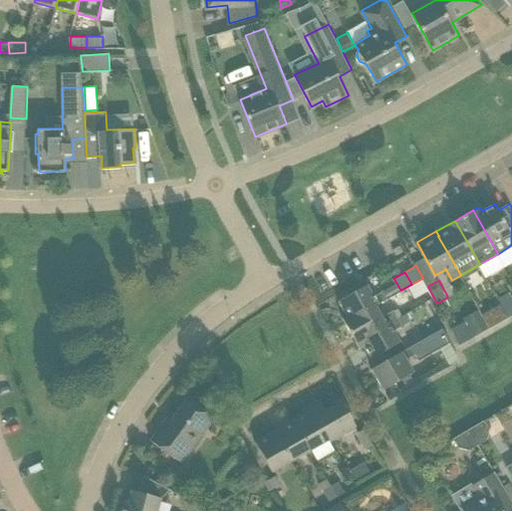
[(342,316),(345,321),(375,304),(376,305),(378,303),(388,298),(384,290),(374,295),(367,284),(339,300),(347,313),(342,316)]
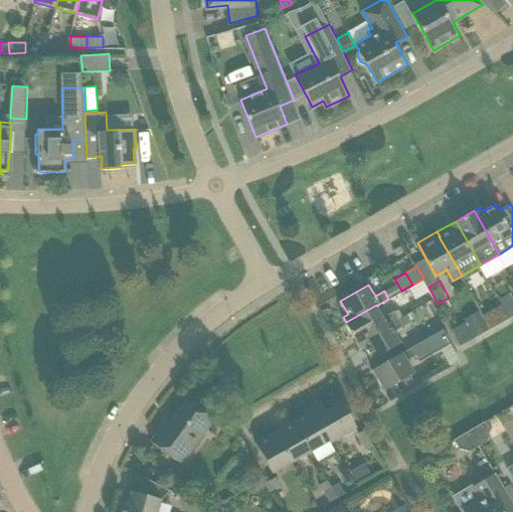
[(499,298),(502,304),(510,317),(512,316),(512,293),(511,291),(499,298)]
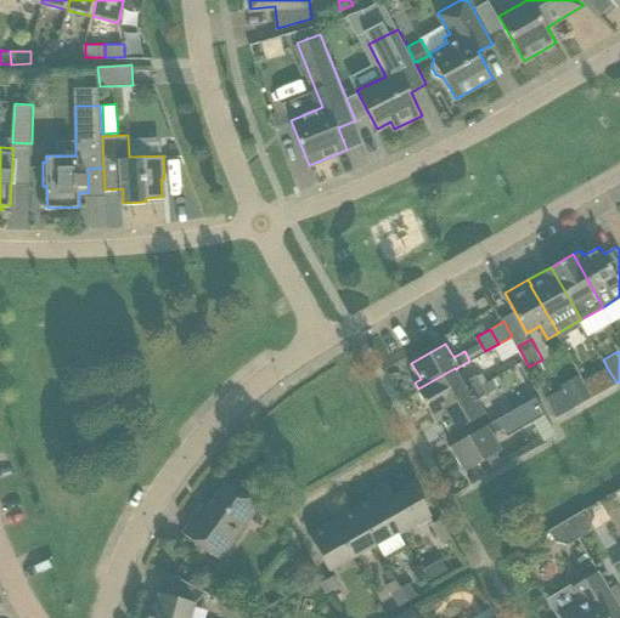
[(616,383),(607,367),(590,376),(598,392),(616,383)]
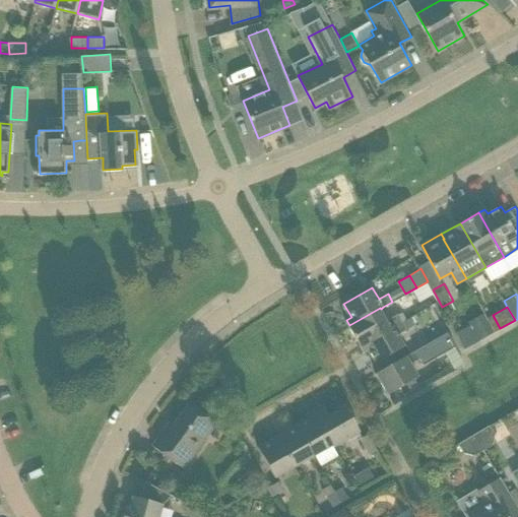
[(349,325),(361,345),(403,321),(398,313),(387,319),(381,309),(380,308),(349,325)]
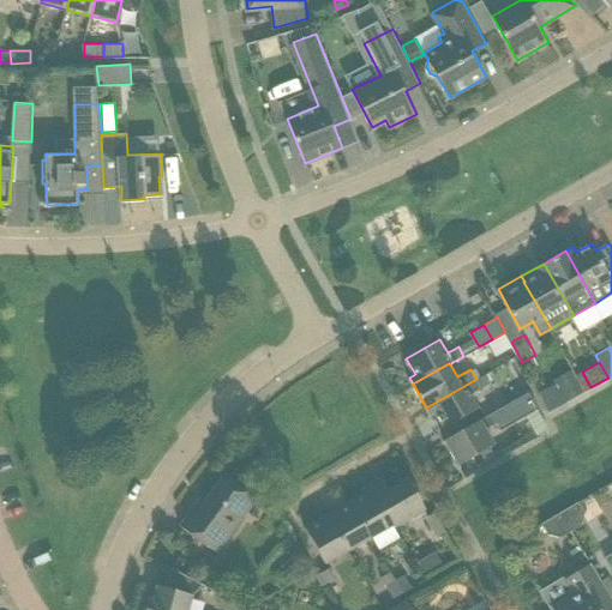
[(477,379),(426,408),(430,414),(436,410),(445,427),(479,408),(471,394),(481,387),(477,379)]
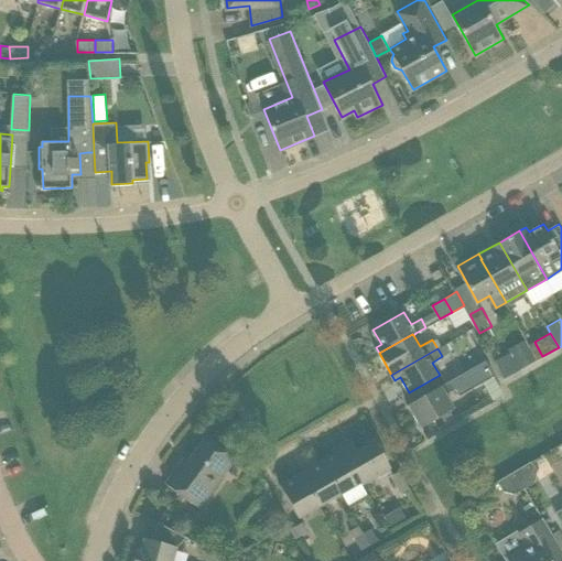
[(510,353),(495,362),(504,378),(505,378),(520,369),(510,353)]
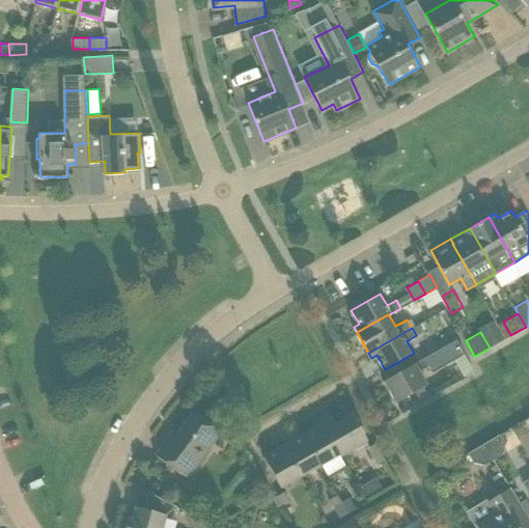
[(435,352),(425,357),(430,365),(434,370),(455,359),(465,353),(466,353),(458,338),(435,352)]
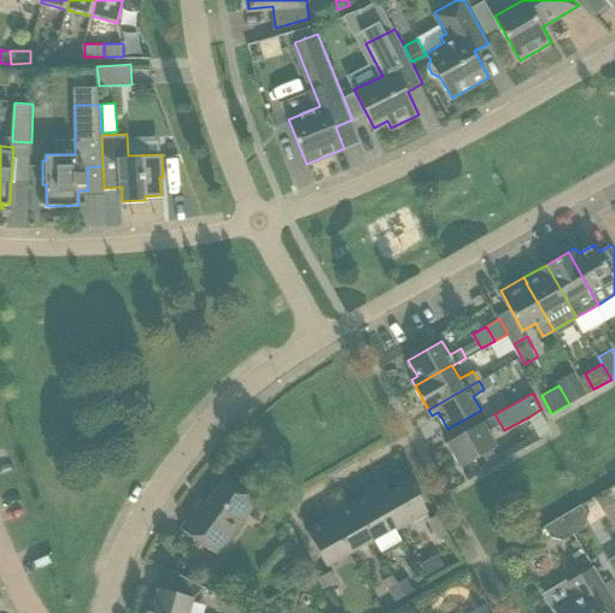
[(540,410),(529,417),(540,436),(551,430),(540,410)]
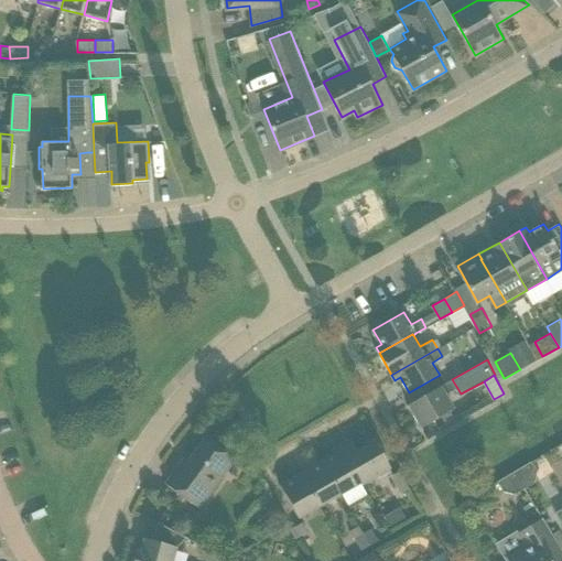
[(446,394),(457,388),(452,379),(442,385),(446,394)]
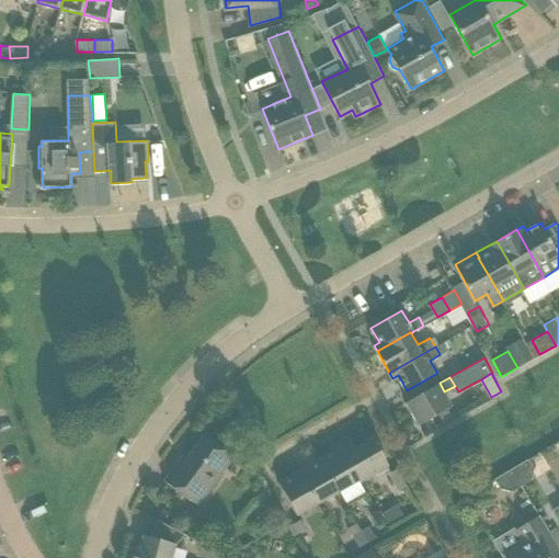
[(407,401),(419,424),(453,406),(444,391),(440,383),(407,401)]
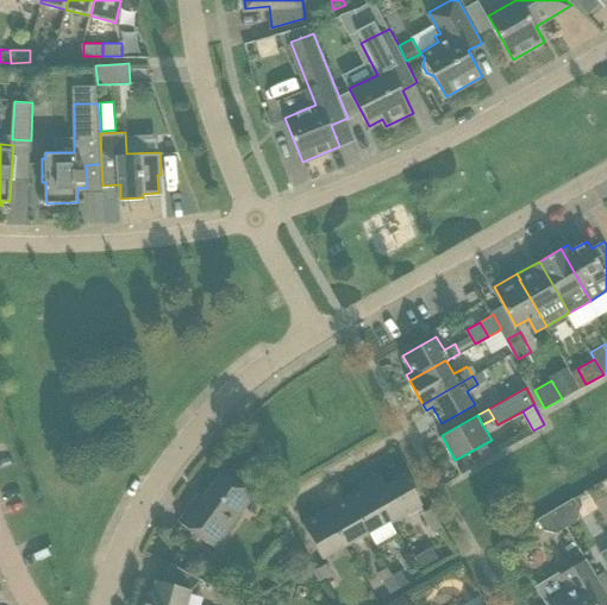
[(180,521),(199,535),(216,547),(254,495),(221,472),(205,496),(200,492),(180,521)]
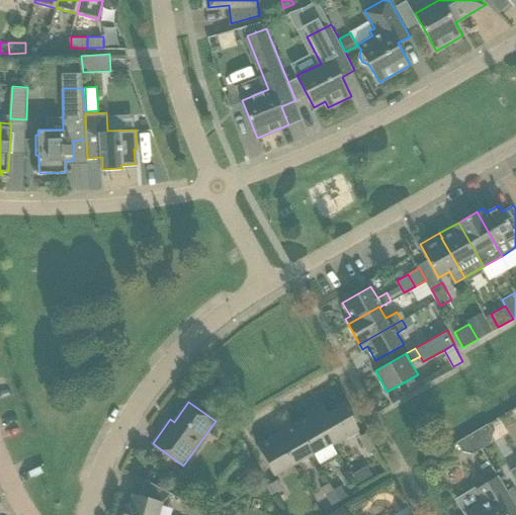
[(345,404),(325,416),(339,441),(359,429),(345,404)]
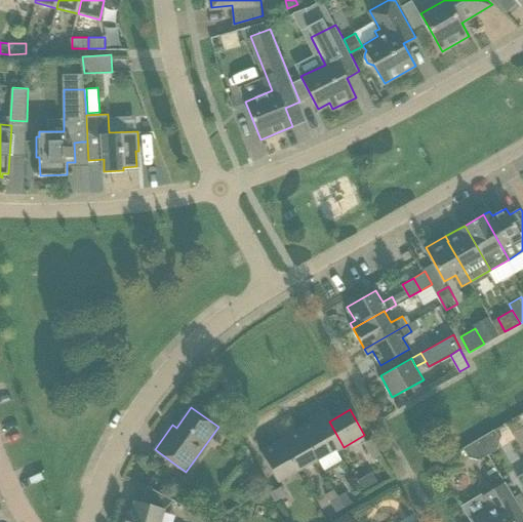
[(312,422),(304,426),(321,457),(336,448),(337,450),(344,447),(329,422),(324,425),(318,413),(310,418),(312,422)]
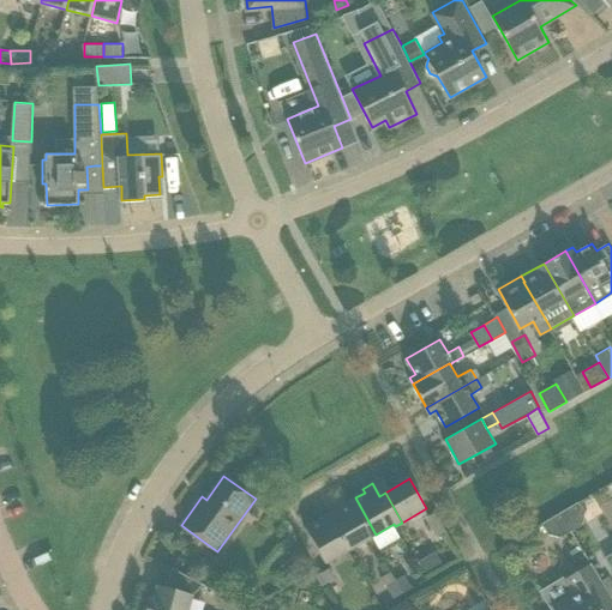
[(355,497),(330,512),(351,548),(376,535),(355,497)]
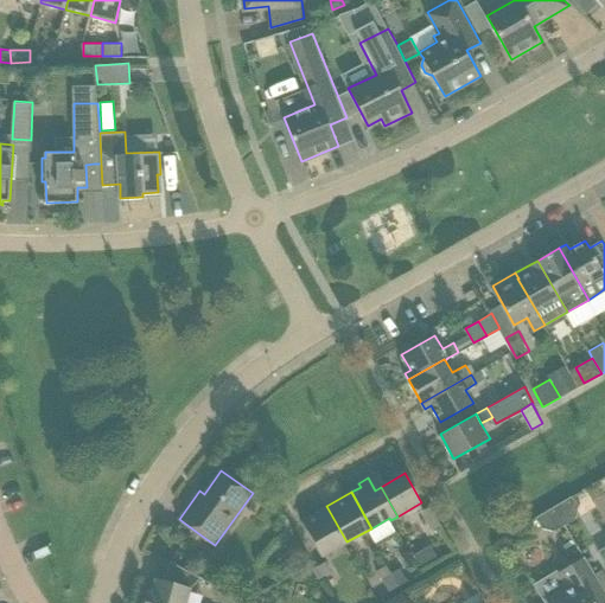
[(573,494),(555,505),(566,523),(578,517),(580,505),(573,494)]
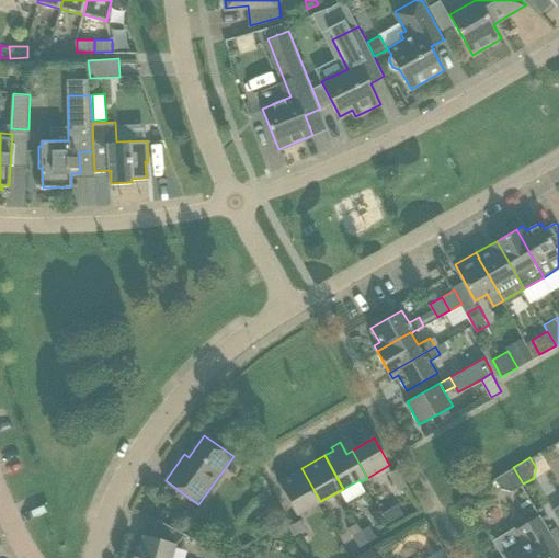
[(389,473),(395,480),(403,476),(398,467),(389,473)]
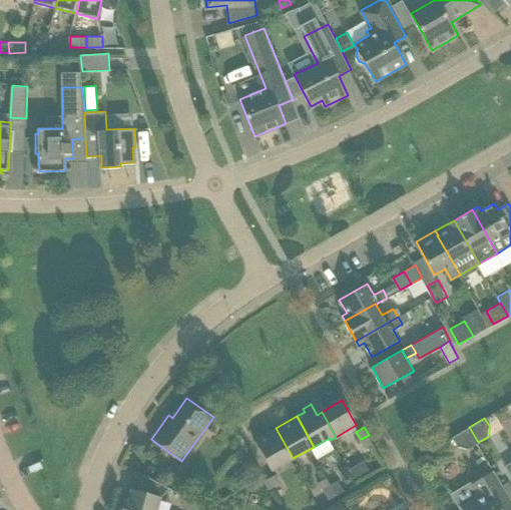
[(469,427),(453,436),(459,446),(469,448),(478,442),(469,427)]
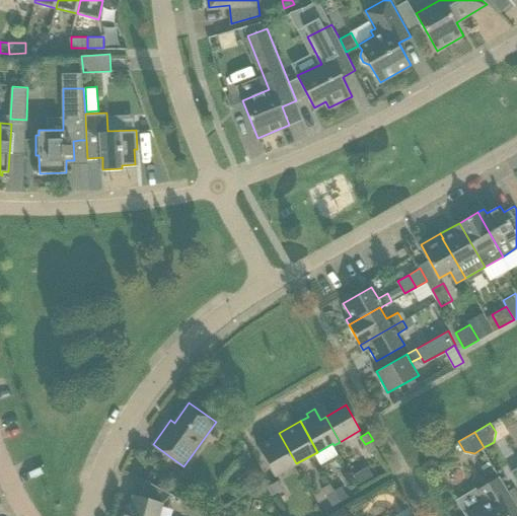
[(296,463),(279,433),(259,445),(276,475),(296,463)]
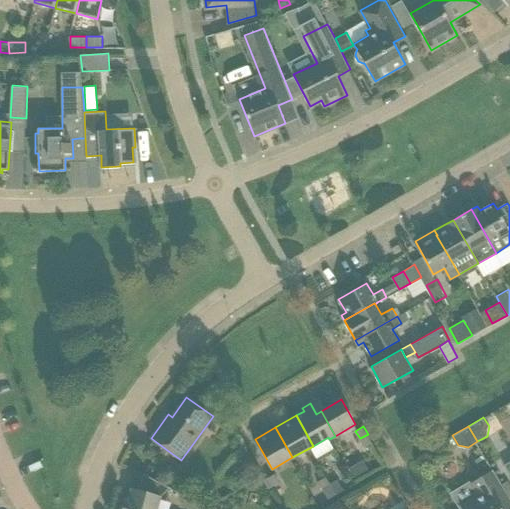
[(368,434),(360,438),(364,446),(372,442),(368,434)]
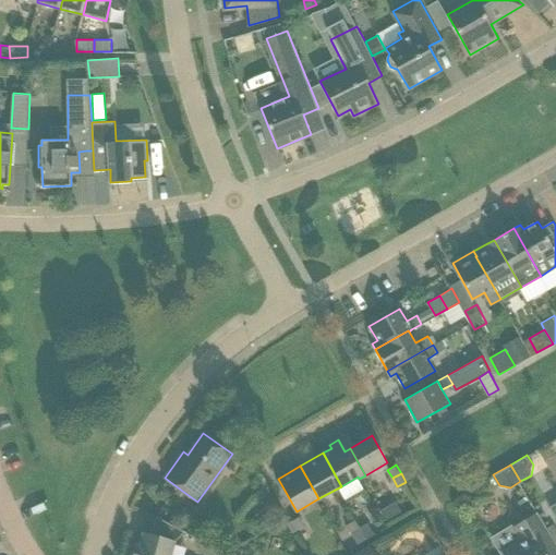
[(396,501),(381,509),(386,519),(401,510),(396,501)]
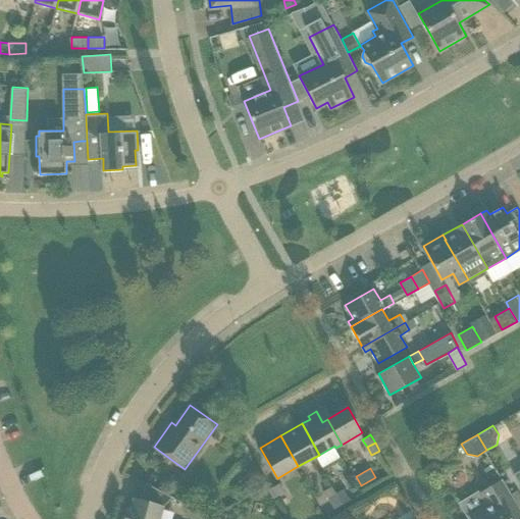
[(485,503),(468,513),(471,518),(514,518),(519,515),(519,506),(503,478),(497,481),(479,491),(485,503)]
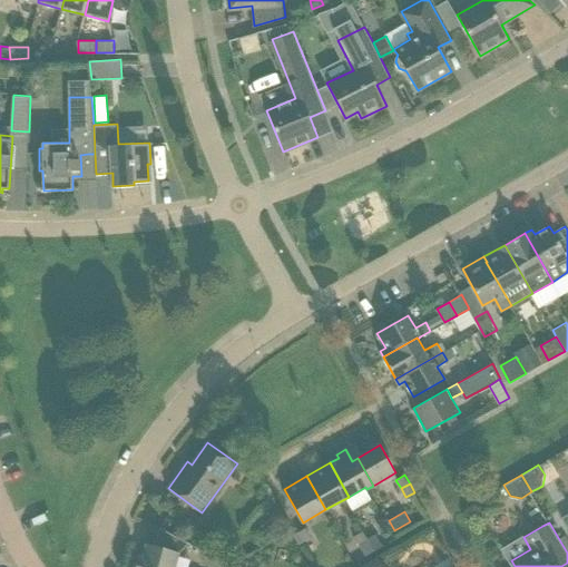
[(295,534),(301,543),(312,536),(306,527),(295,534)]
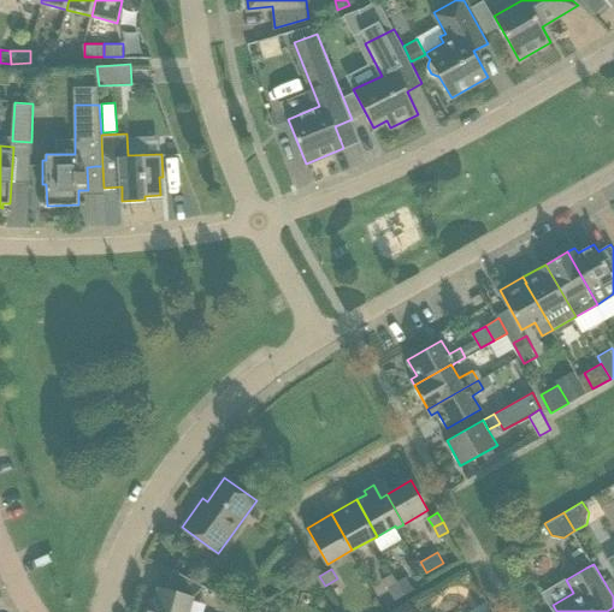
[(407,576),(397,581),(405,594),(414,588),(407,576)]
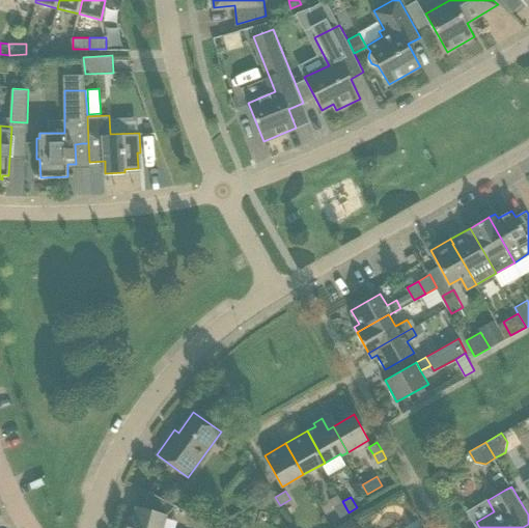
[(349,512),(342,501),(334,506),(340,517),(349,512)]
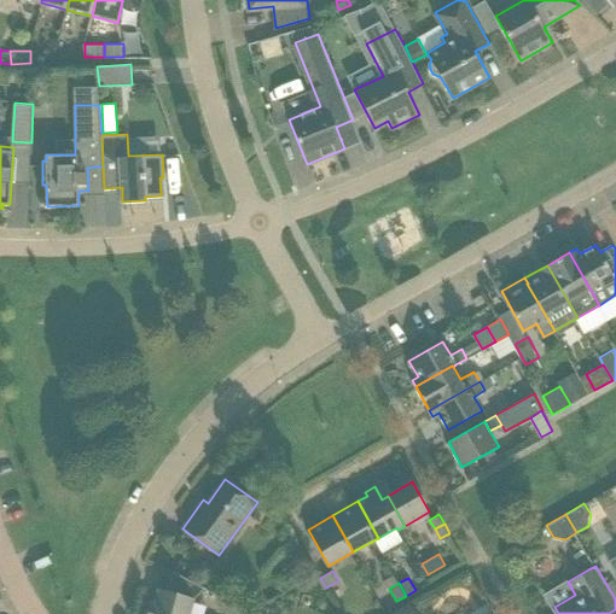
[(151,600),(146,613),(189,613),(195,598),(182,595),(160,588),(156,601),(151,600)]
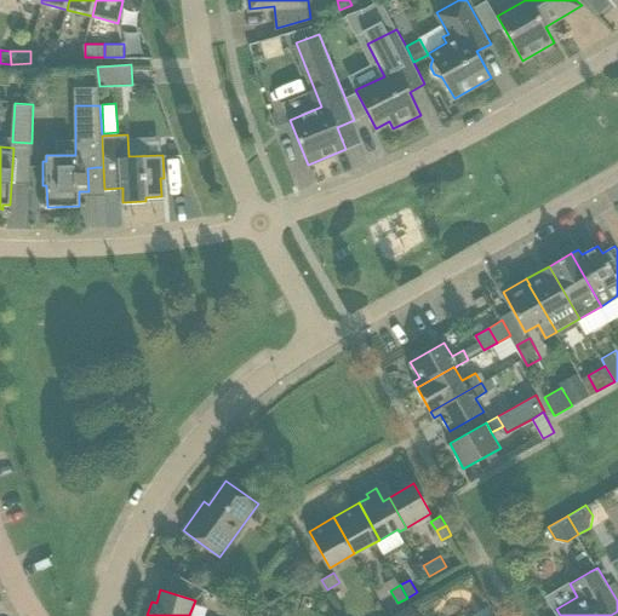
[(389,615),(418,615),(411,604),(389,615)]
